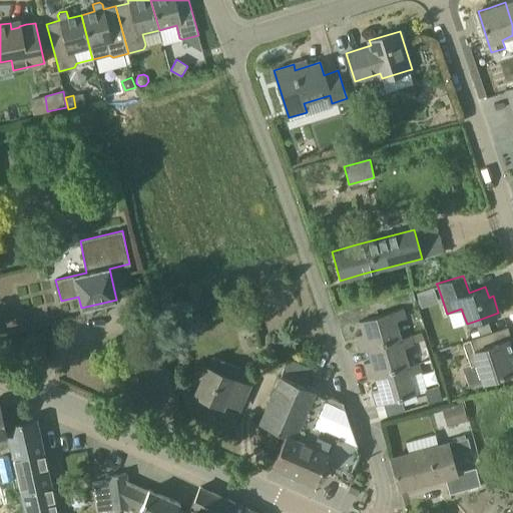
[(416,291),(421,306),(439,301),(434,286),(416,291)]
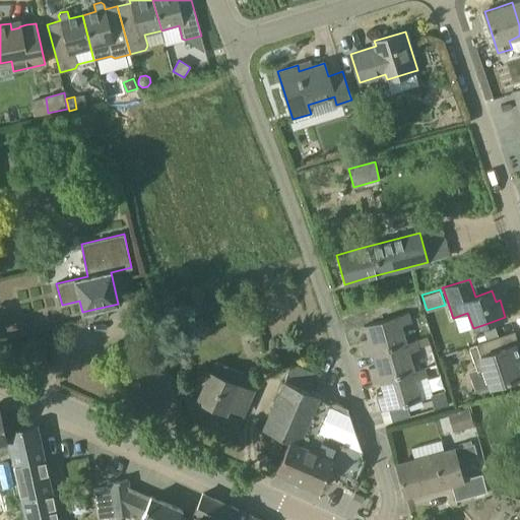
[(399,324),(409,321),(407,313),(364,325),(368,338),(361,340),(365,356),(373,354),(405,345),(404,343),(399,324)]
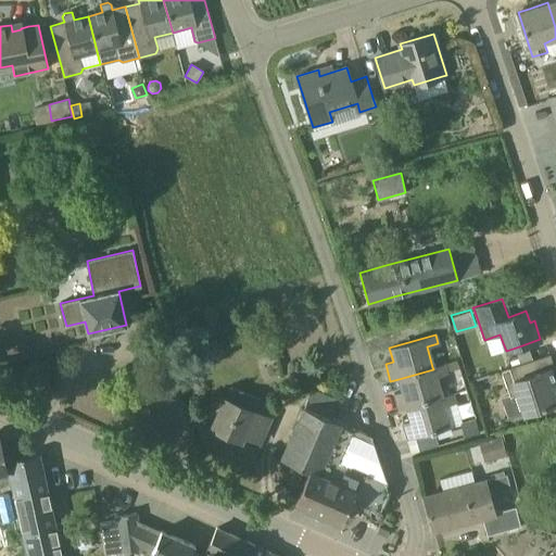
[(539,373),(533,359),(501,371),(509,395),(501,399),(508,419),(555,402),(555,387),(554,380),(550,381),(545,369),(539,373)]
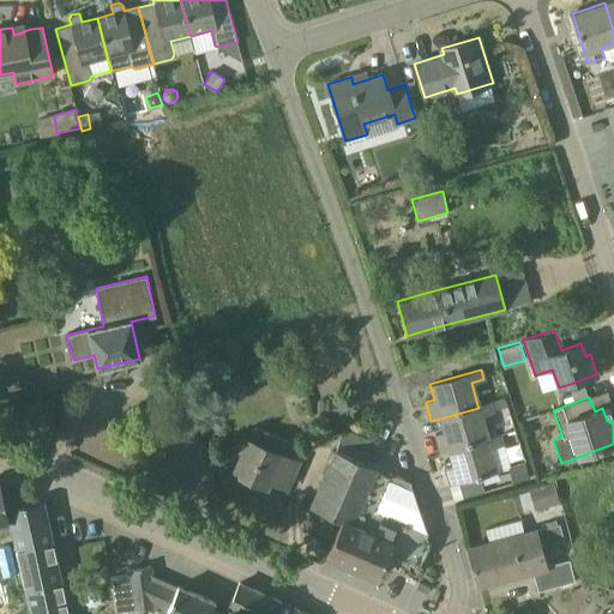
[(507,408),(504,398),(491,403),(493,411),(507,408)]
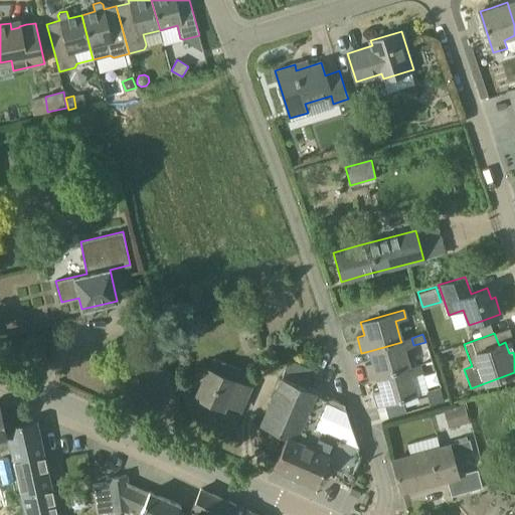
[(400,340),(401,342),(369,351),(372,362),(365,364),(369,380),(376,378),(409,369),(408,367),(403,348),(413,345),(410,337),(400,340)]
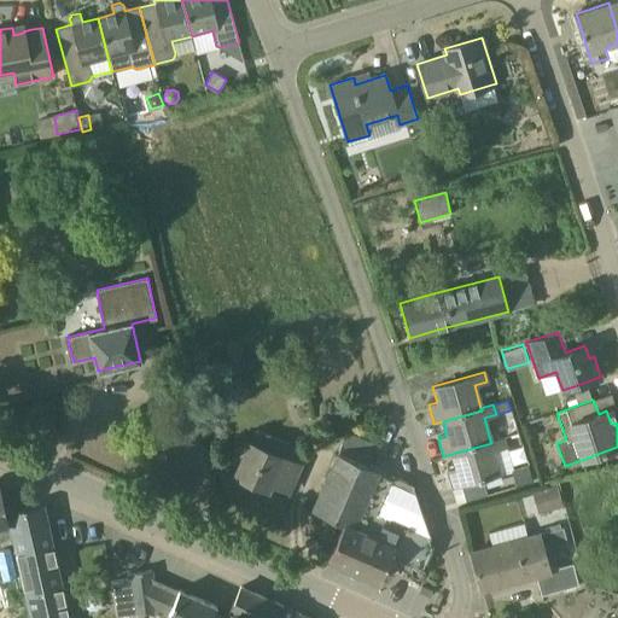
[(535,409),(523,414),(525,423),(537,419),(535,409)]
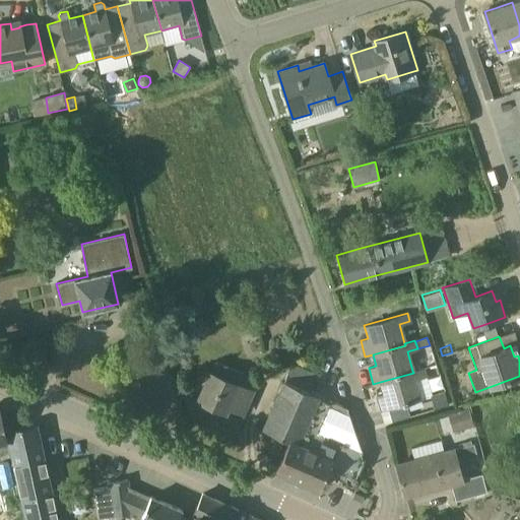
[(231,367),(224,380),(211,374),(199,401),(223,411),(225,407),(241,413),(251,391),(238,385),(244,373),(231,367)]
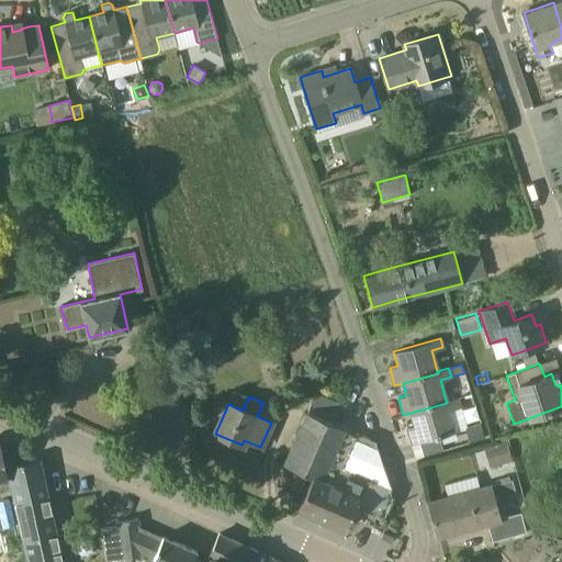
[(456,433),(449,411),(460,407),(458,400),(457,397),(446,401),(447,403),(411,413),(415,425),(407,427),(412,445),(437,437),(456,433)]
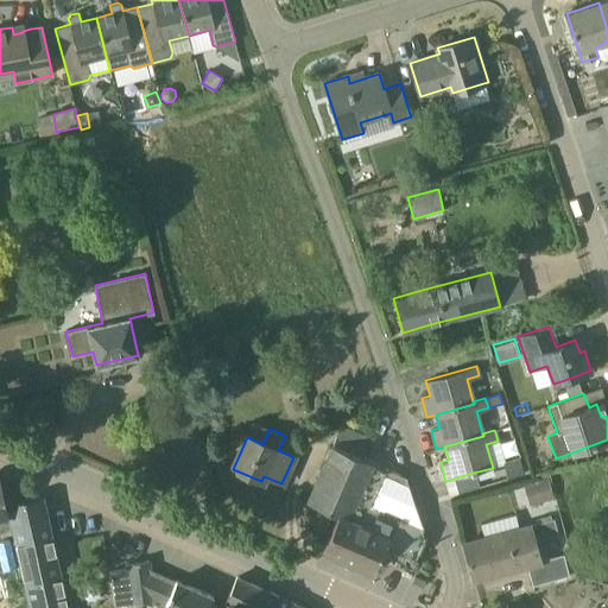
[(314,504),(337,514),(337,513),(350,519),(374,464),(360,458),(331,447),(308,501),(311,502),(314,504)]
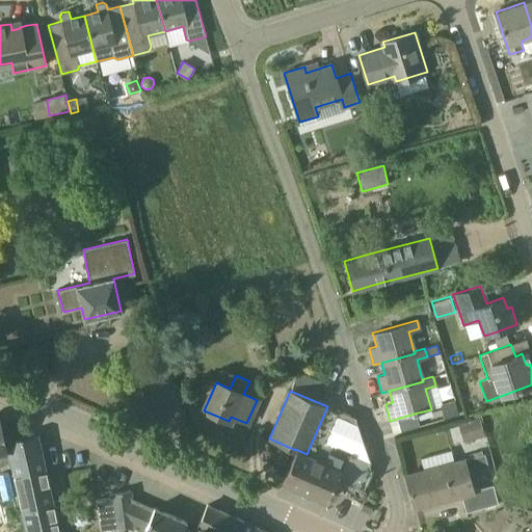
[(444,419),(458,415),(454,401),(441,405),(444,419)]
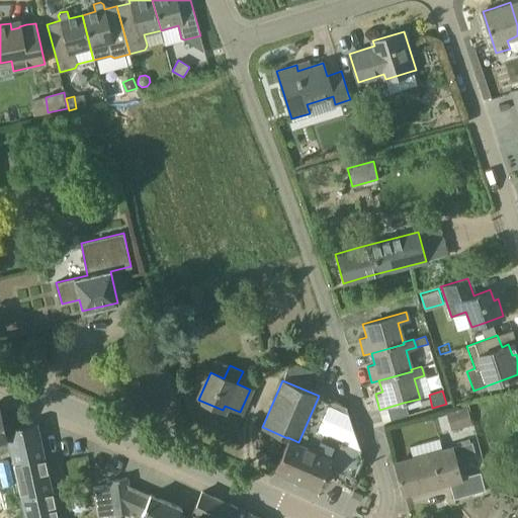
[(345,407),(328,400),(319,396),(298,442),(287,437),(287,438),(282,449),(274,469),(289,477),(290,481),(297,485),(301,482),(317,488),(322,476),(333,471),(349,479),(349,481),(351,483),(354,483),(356,481),(356,478),(355,477),(362,458),(345,407)]
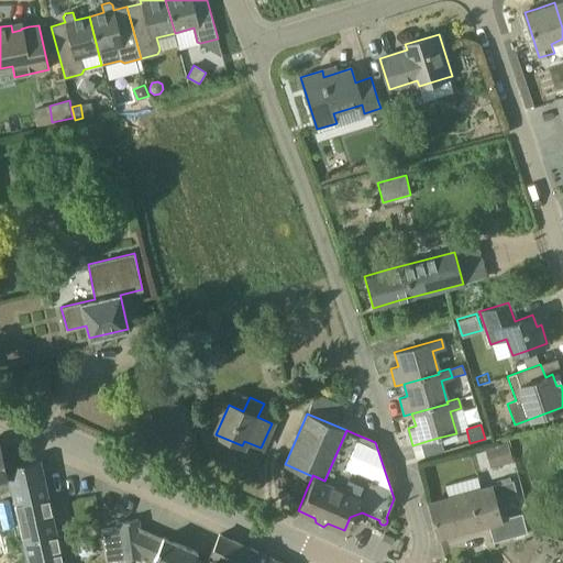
[(508,442),(488,448),(493,465),(512,460),(508,442)]
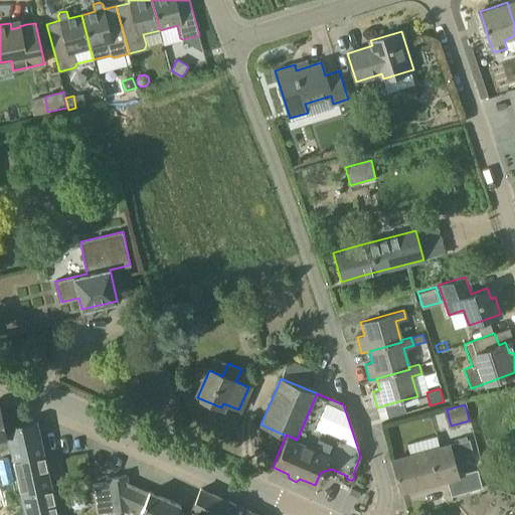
[(9,449),(0,406),(0,455),(1,455),(0,451),(9,449)]
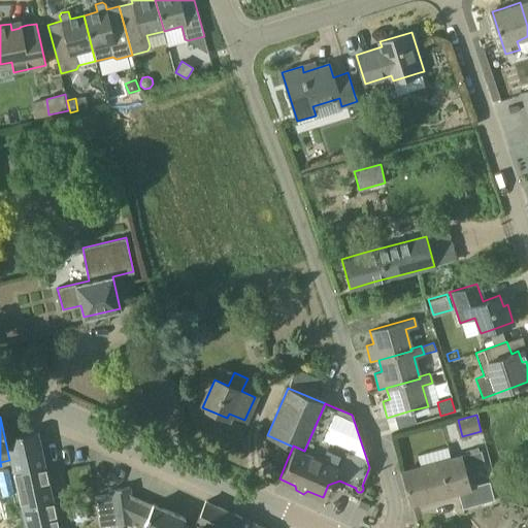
[(58,527),(51,493),(37,431),(6,437),(11,462),(27,527),(58,527)]
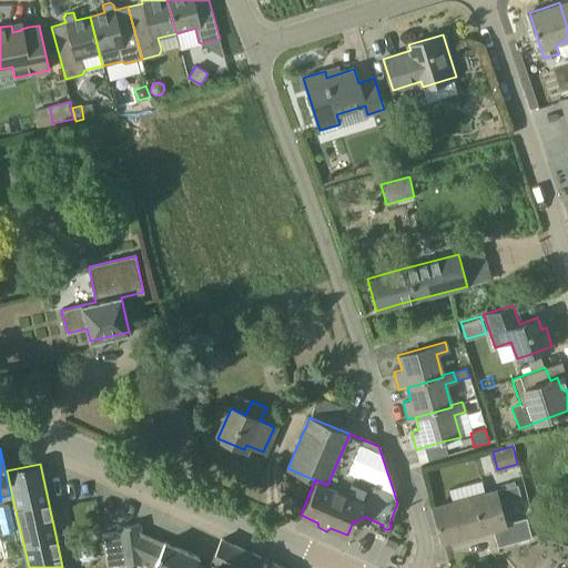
[(433,508),(443,543),(493,528),(498,547),(531,538),(518,489),(517,485),(515,485),(514,482),(501,485),(501,488),(476,496),(458,500),(433,508)]
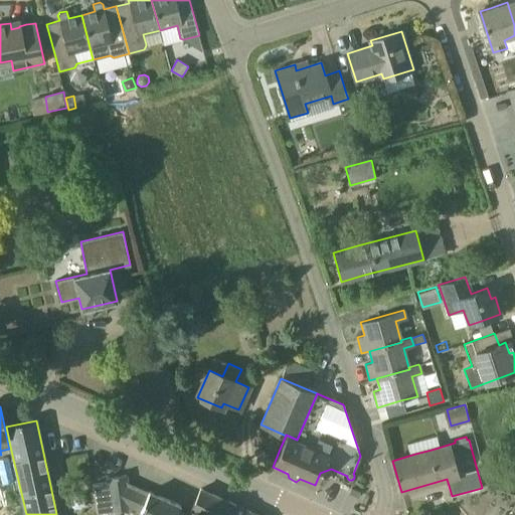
[(180,505),(164,498),(149,491),(148,495),(128,486),(127,475),(107,478),(107,483),(92,485),(96,514),(189,514),(178,510),(180,505)]
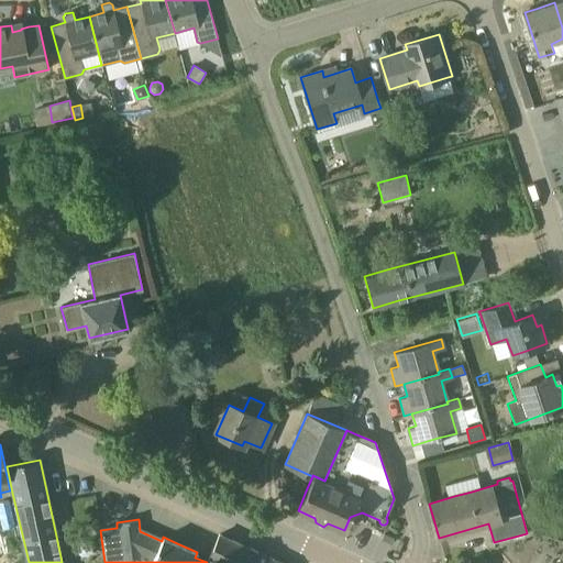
[(282,562),(220,534),(209,558),(220,562),(282,562)]
